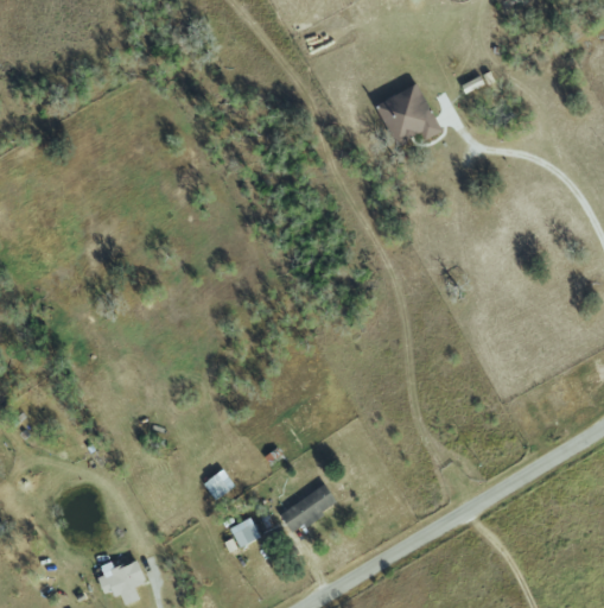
[(424,140),(442,132),(418,83),(375,105),(395,145),(420,132),(424,140)]
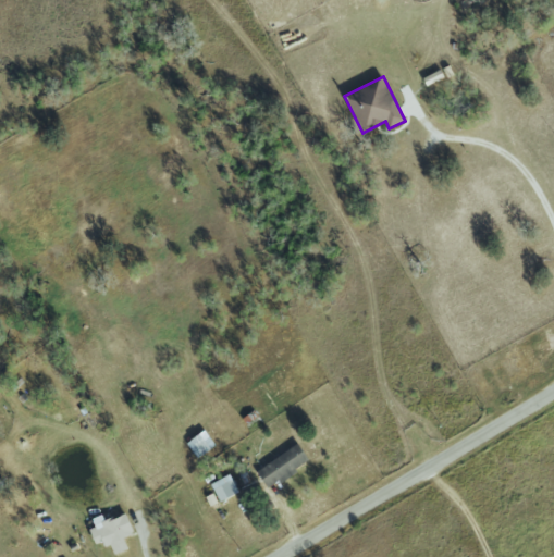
[(309,460),(297,444),(256,471),(268,489),(309,460)]
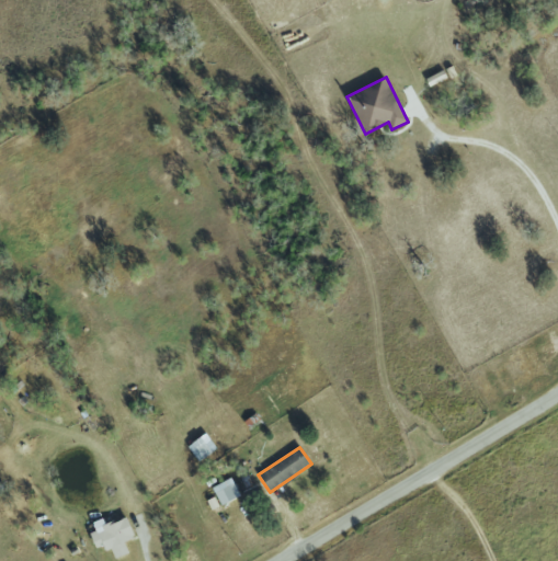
[(241,496),(234,478),(214,487),(221,505),(241,496)]
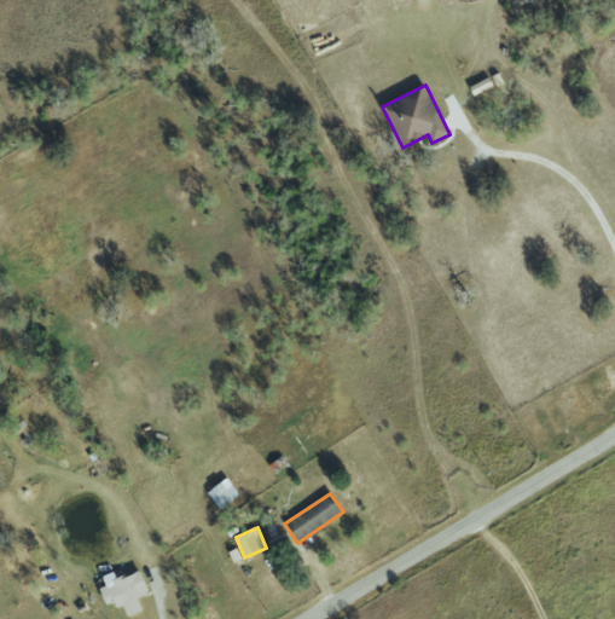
[(228,553),(235,563),(243,559),(238,548),(228,553)]
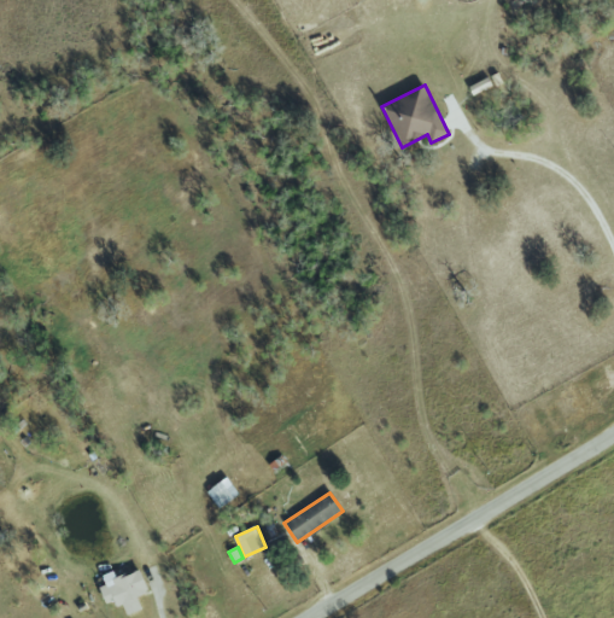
[(103,576),(106,586),(99,588),(106,605),(117,600),(124,617),(142,610),(138,596),(150,592),(140,570),(117,578),(113,571),(103,576)]
